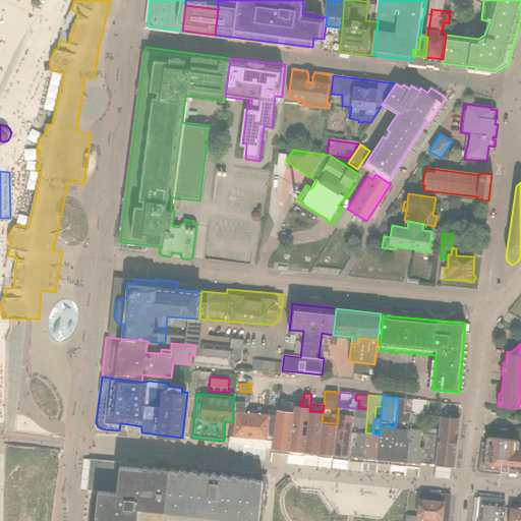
[(408,427),(410,412),(403,412),(405,398),(398,398),(395,427),(395,428),(408,429),(408,427)]
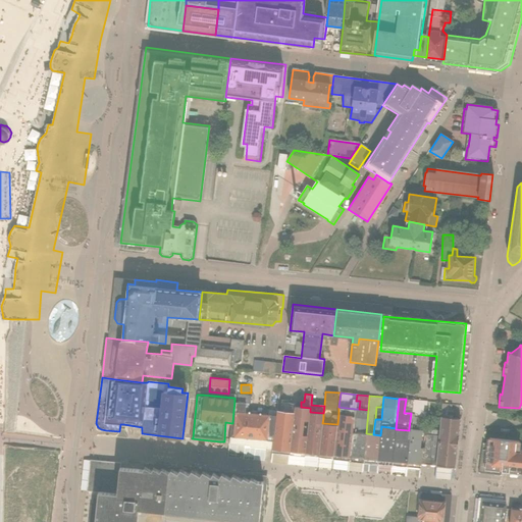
[(406,399),(404,413),(411,413),(415,414),(415,415),(424,416),(426,416),(427,401),(406,399)]
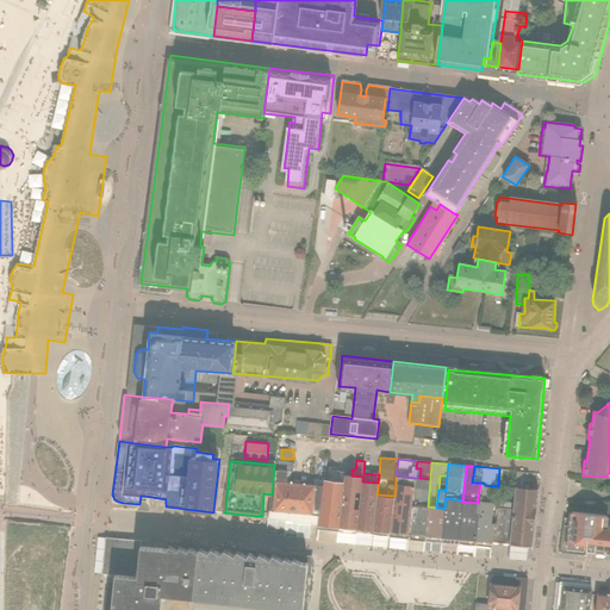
[(290,481),(291,471),(274,470),(273,480),(272,495),(271,495),(268,518),(294,521),(294,523),(318,526),(319,516),(322,485),(315,484),(290,481)]
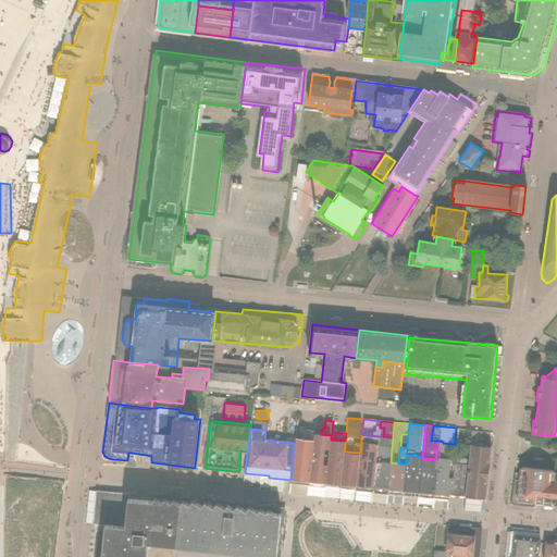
[(326,483),(331,440),(331,435),(321,434),(314,433),(313,440),(310,482),(326,483)]
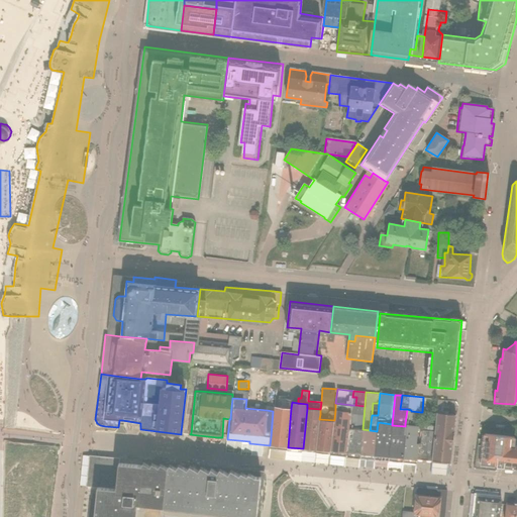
[(351,405),(335,403),(335,410),(334,420),(331,451),(347,452),(349,428),(350,411),(351,405)]
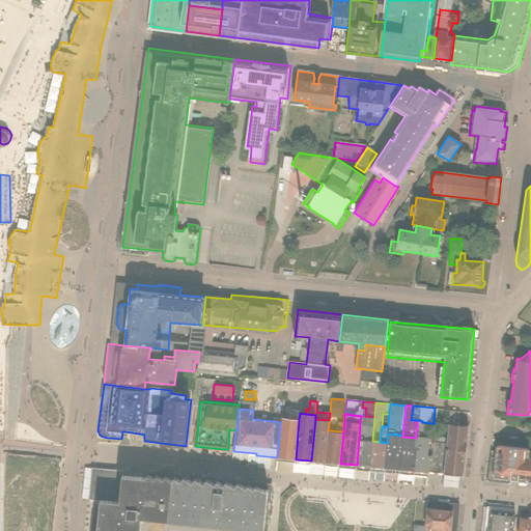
[(360,422),(359,440),(372,441),(374,417),(365,416),(361,416),(360,422)]
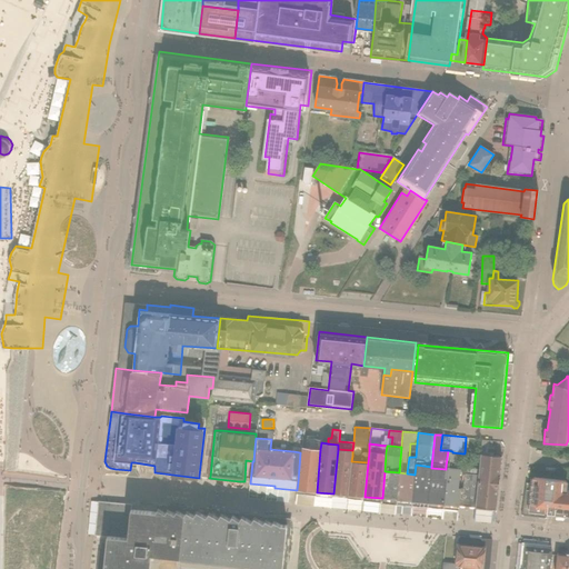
[(297,490),(317,492),(320,449),(301,447),(300,452),(298,481),(297,490)]
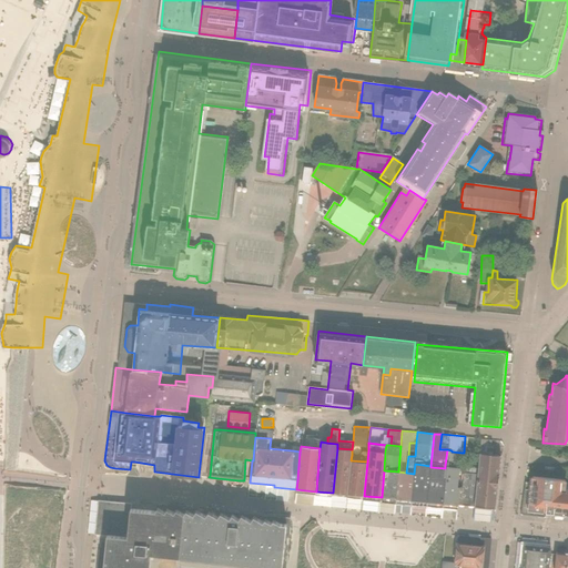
[(333,493),(347,494),(351,460),(352,455),(352,449),(337,448),(333,493)]
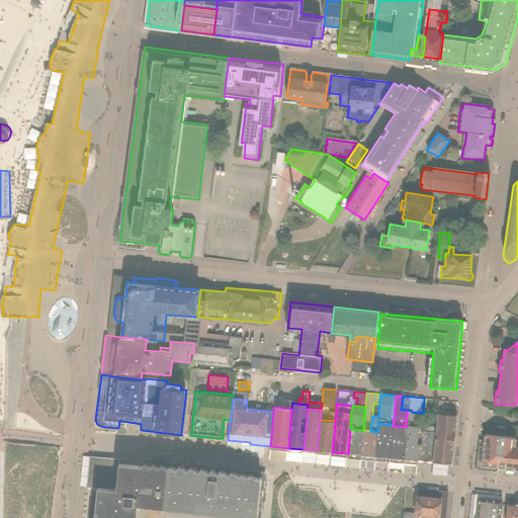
[(407,426),(419,427),(421,413),(412,412),(412,411),(408,410),(406,425),(407,426)]
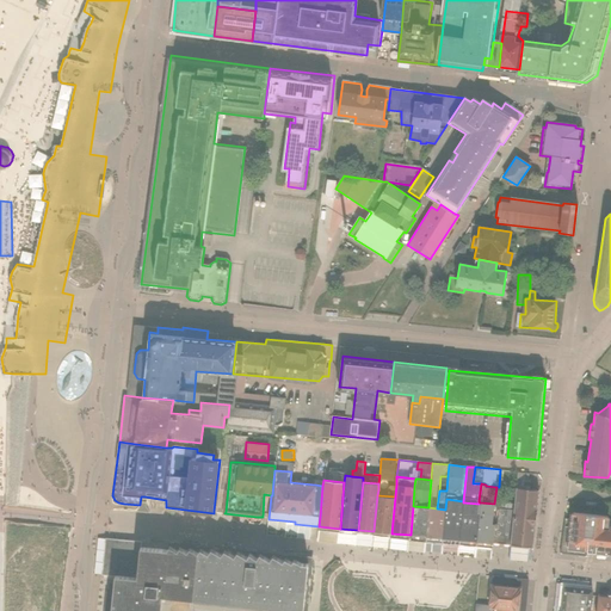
[(532,547),(538,489),(516,488),(513,510),(511,544),(532,547)]
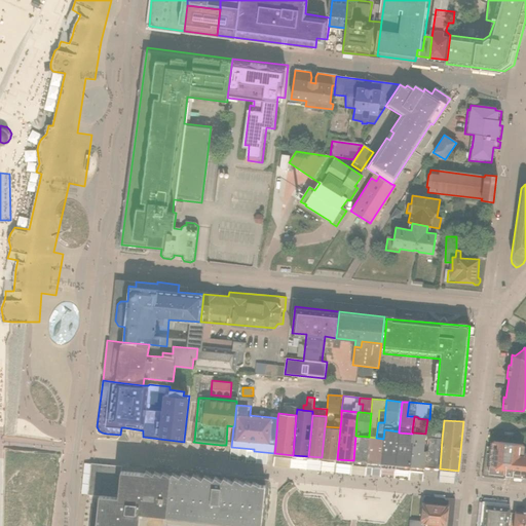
[(337,459),(340,427),(325,426),(322,457),(337,459)]
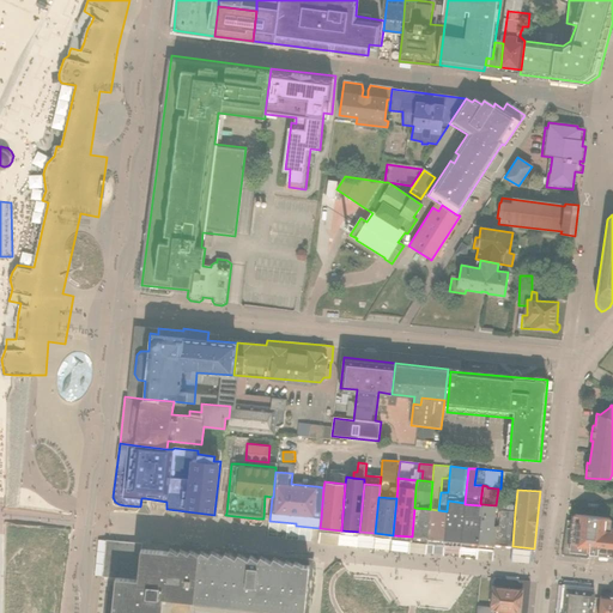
[(444,540),(461,541),(465,504),(465,503),(448,501),(447,511),(444,540)]
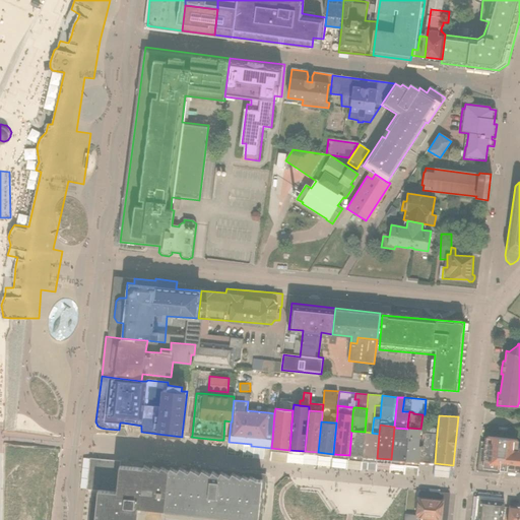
[(407,429),(394,428),(391,459),(405,460),(407,437),(406,437),(407,429)]
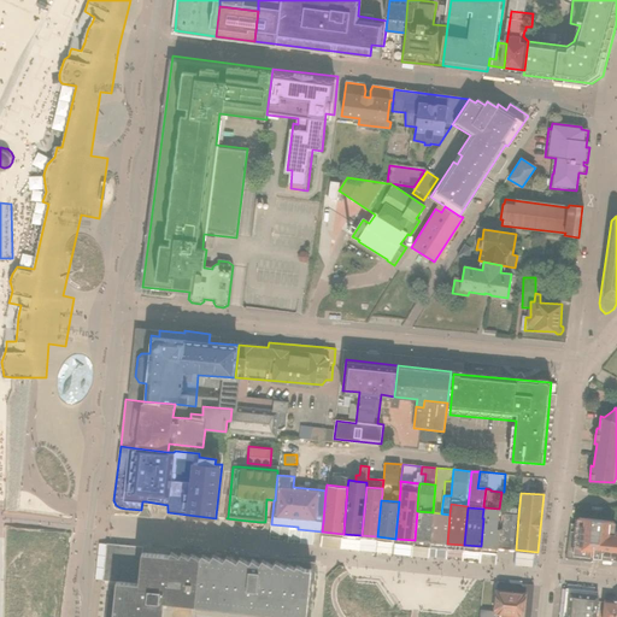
[(481,546),(498,548),(500,529),(498,529),(499,513),(499,509),(485,507),(483,518),(481,546)]
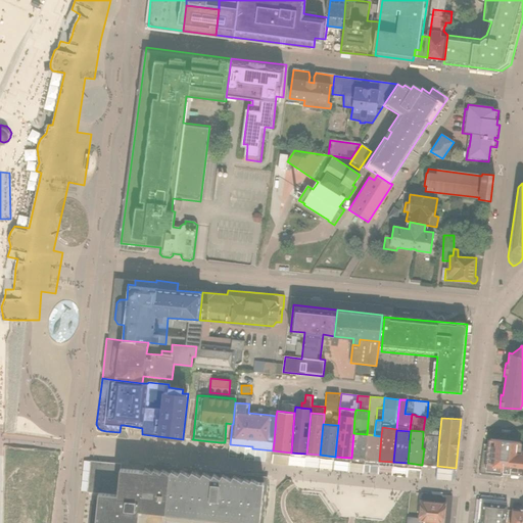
[(351,458),(365,459),(367,434),(353,433),(351,458)]
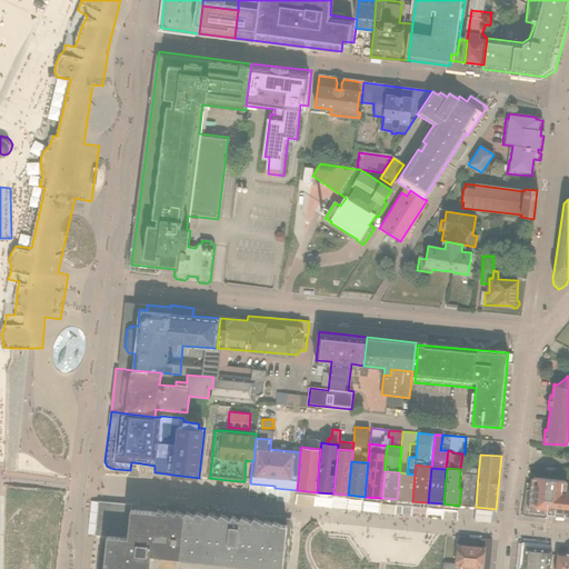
[(407,473),(399,472),(397,499),(412,501),(415,475),(407,473)]
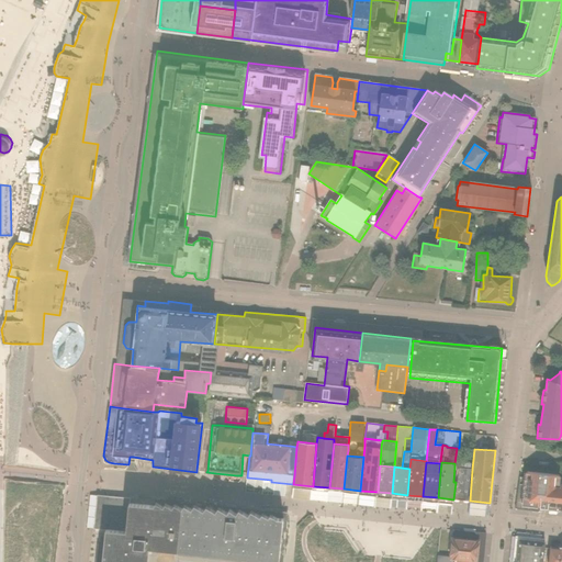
[(456,482),(453,499),(470,501),(472,469),(454,468),(453,482),(456,482)]
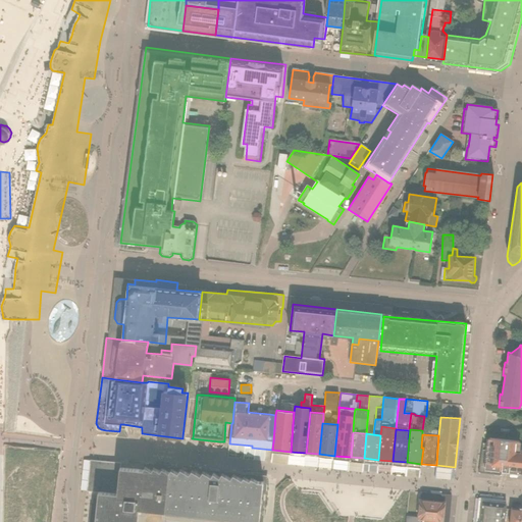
[(479,474),(501,476),(501,472),(509,473),(509,472),(521,473),(521,448),(519,448),(520,441),(490,437),(489,444),(483,442),(479,474)]
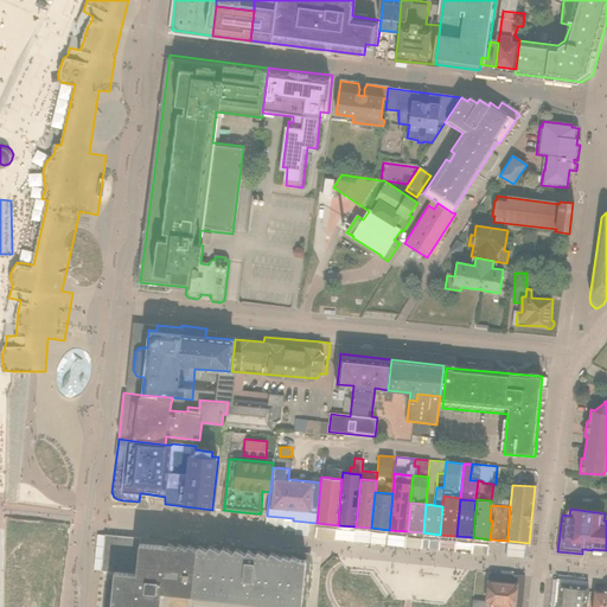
[(135,576),(139,542),(140,537),(106,534),(101,573),(115,574),(135,576)]
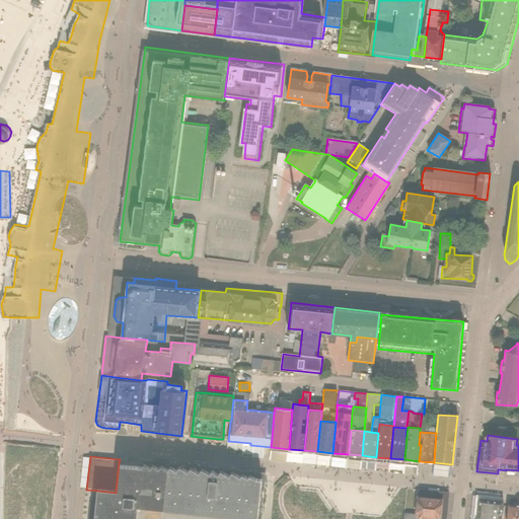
[(317,464),(330,463),(329,456),(317,456),(317,464)]
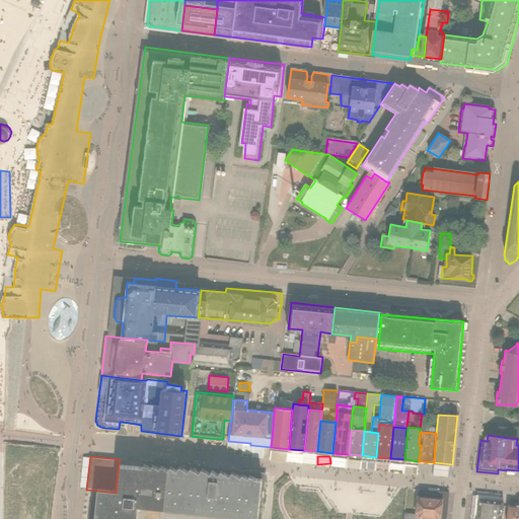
[(98,491),(94,518),(136,518),(138,506),(164,509),(164,513),(225,518),(261,518),(262,518),(267,472),(176,464),(164,462),(149,461),(143,460),(142,465),(119,463),(116,493),(98,491)]
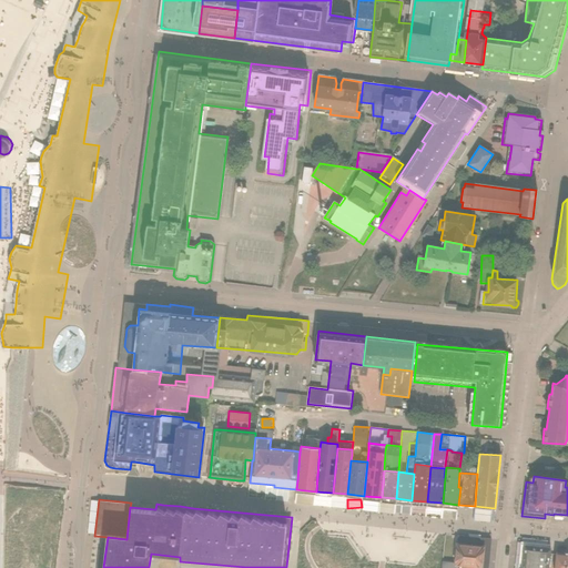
[(452,567),(489,567),(494,539),(456,535),(452,567)]
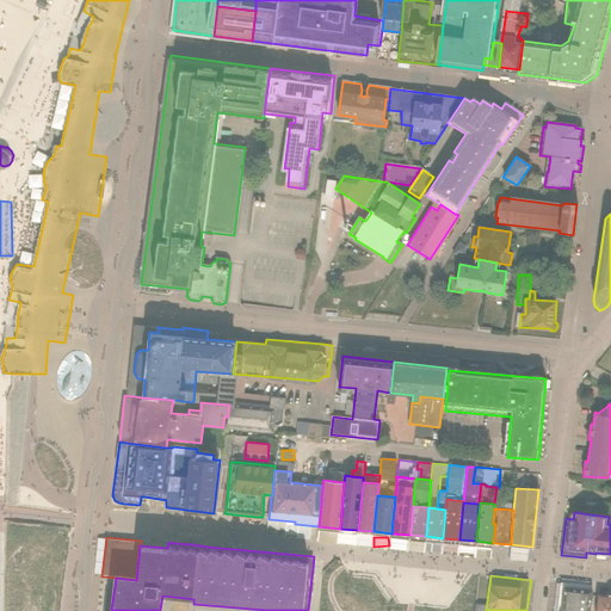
[(560,584),(556,610),(591,610),(594,586),(560,584)]
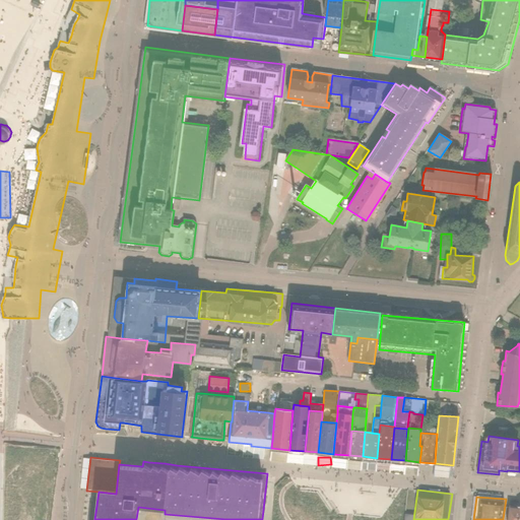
[(519,519),(519,504),(511,504),(509,519),(519,519)]
